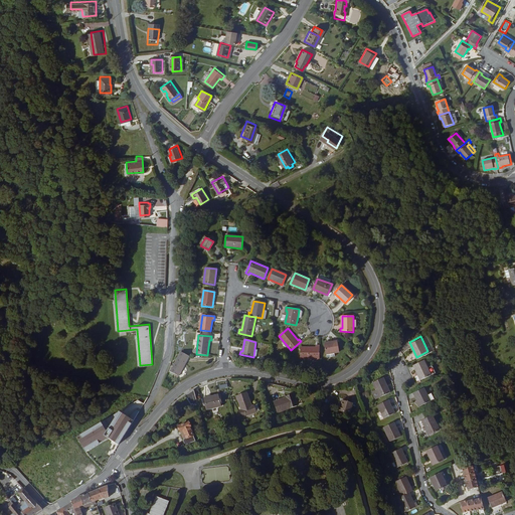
[(337,341),(324,343),(326,354),(339,352),(337,341)]
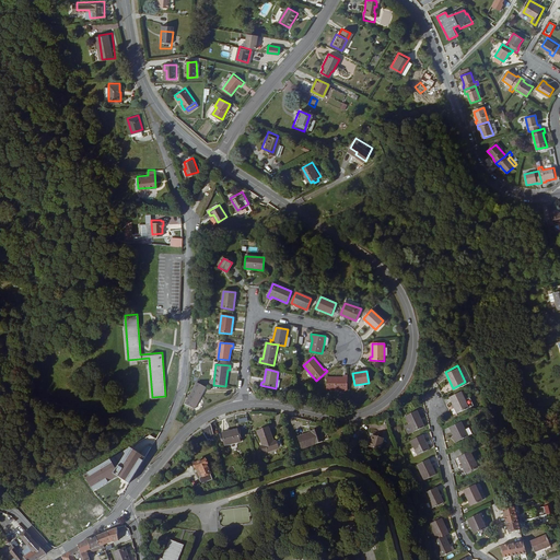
[(327,391),(348,391),(348,375),(343,375),(343,377),(327,376),(327,391)]
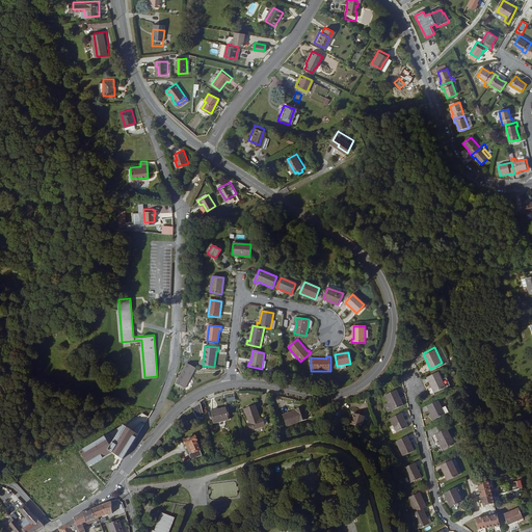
[(187,364),(176,384),(184,389),(195,369),(187,364)]
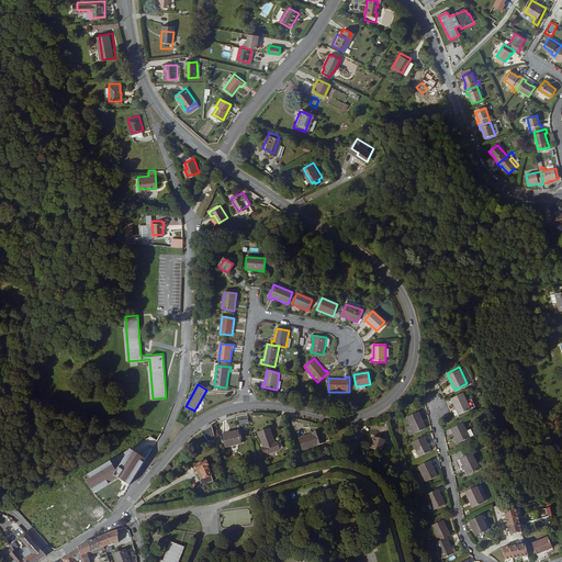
[(462,390),(451,396),(459,412),(470,406),(462,390)]
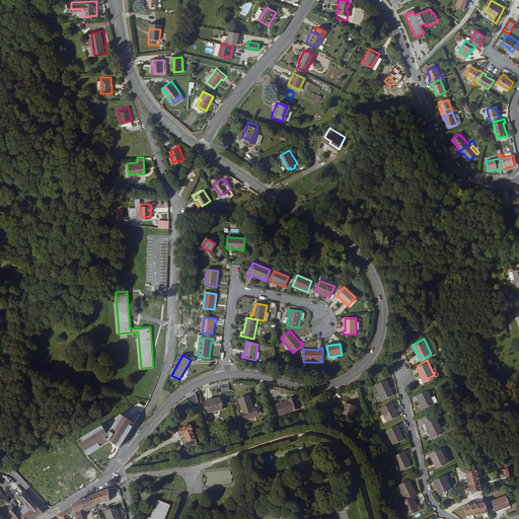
[(393,393),(385,379),(375,384),(382,398),(393,393)]
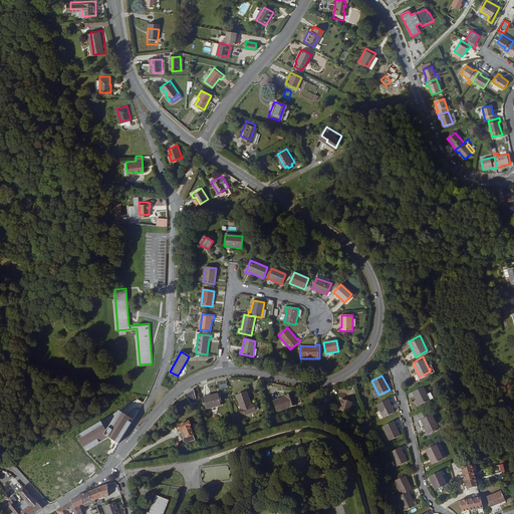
[(424,384),(413,391),(420,403),(430,398),(424,384)]
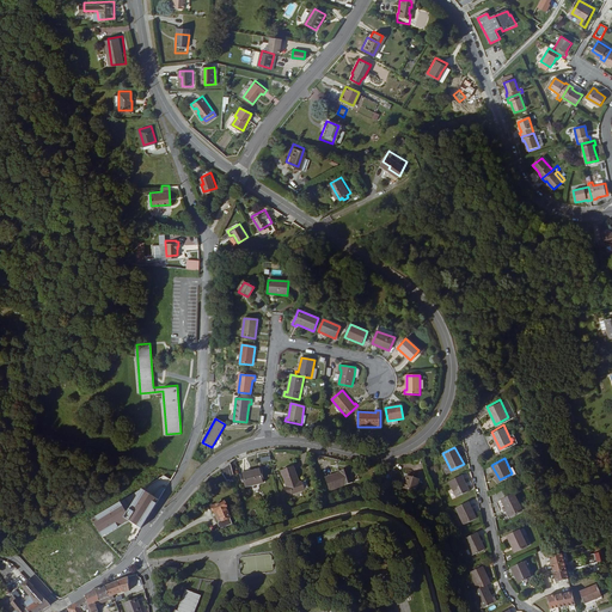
[(237,479),(232,461),(221,469),(230,483),(237,479)]
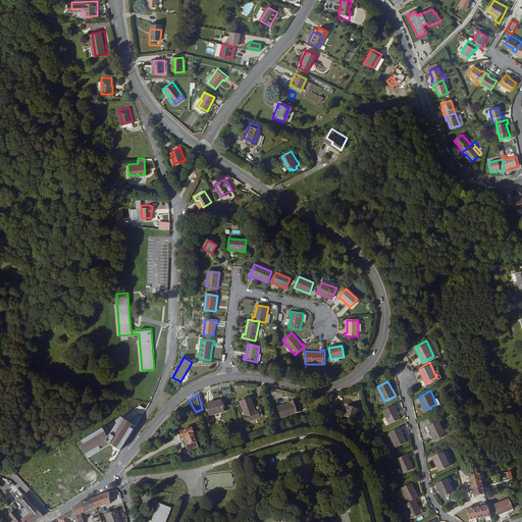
[(245,413),(243,413),(245,420),(259,415),(257,409),(256,409),(251,396),(241,399),(245,413)]
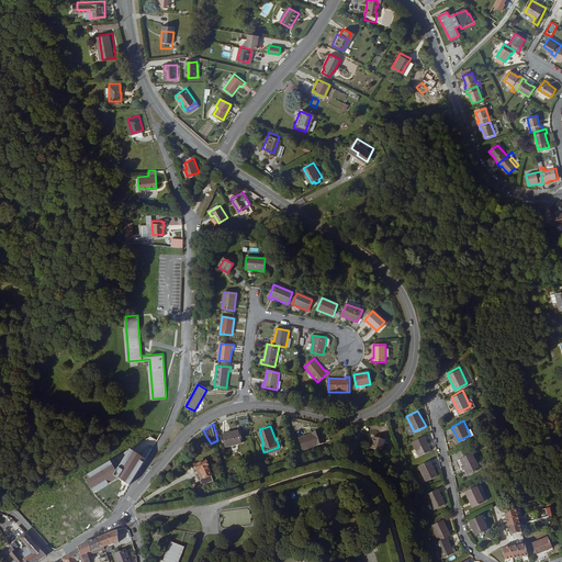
[(240,428),(223,433),(225,444),(243,439),(240,428)]
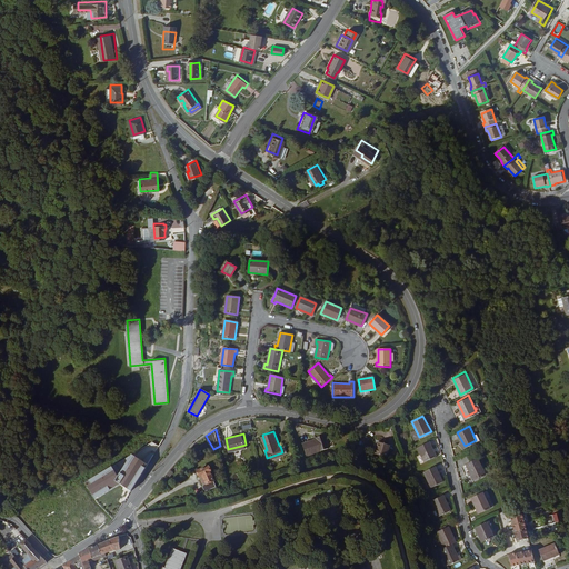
[(316,439),(316,440),(301,442),(303,455),(326,451),(323,437),(316,439)]
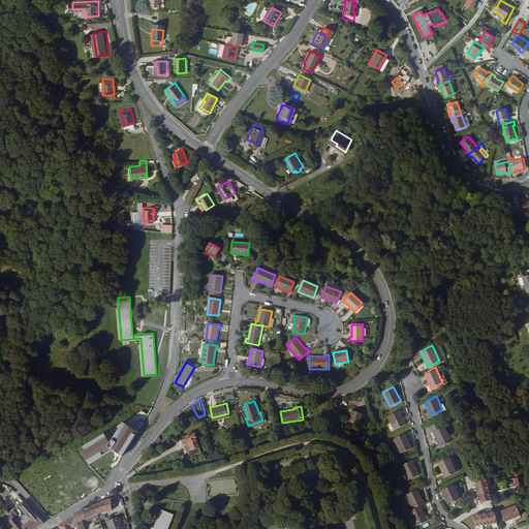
[(406,421),(400,409),(389,414),(395,427),(406,421)]
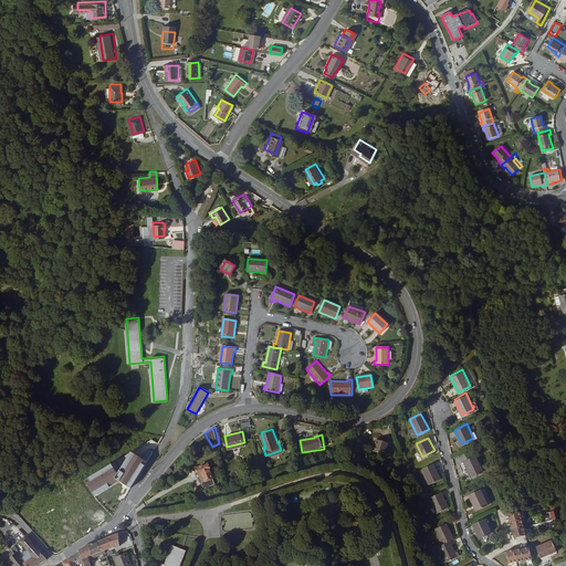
[(373,450),(385,453),(387,442),(376,439),(373,450)]
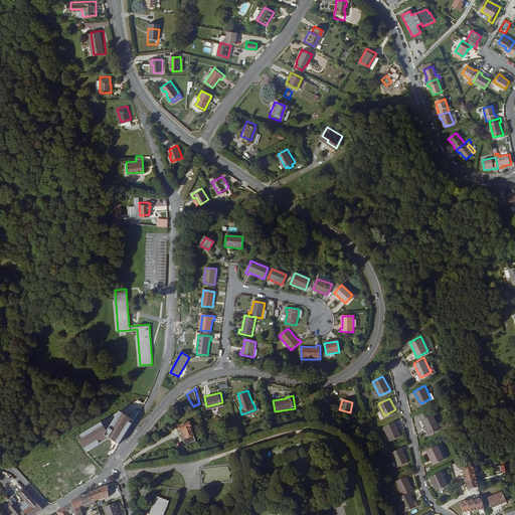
[(110,439),(119,445),(144,403),(139,400),(119,410),(110,426),(103,422),(76,436),(84,452),(110,439)]
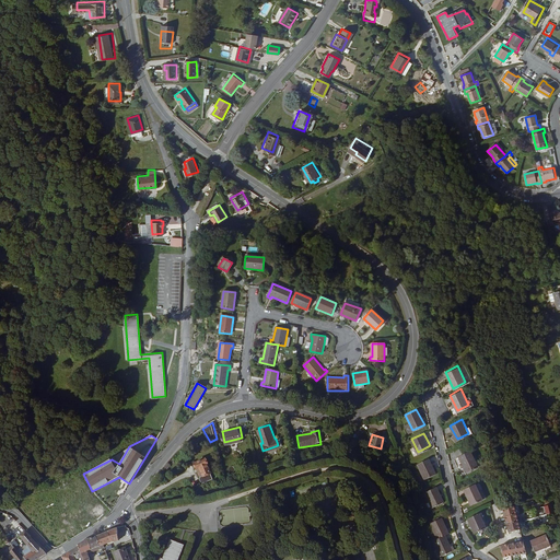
[(478,465),(470,448),(459,454),(467,470),(478,465)]
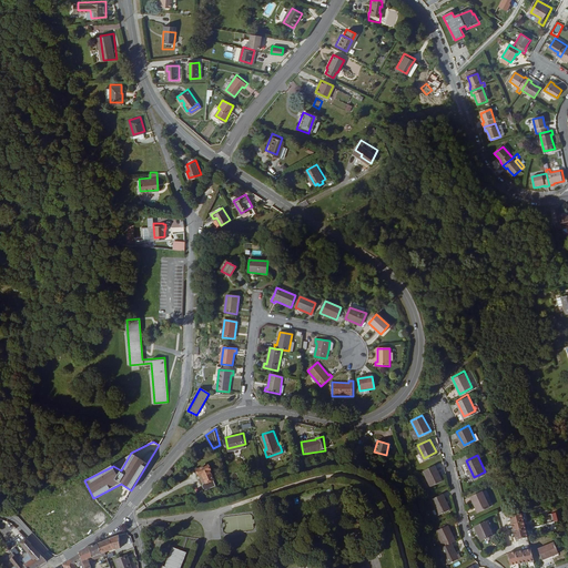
[(209,464),(198,469),(201,475),(204,474),(208,482),(204,483),(204,485),(205,487),(206,488),(206,489),(217,485),(211,470),(209,464)]
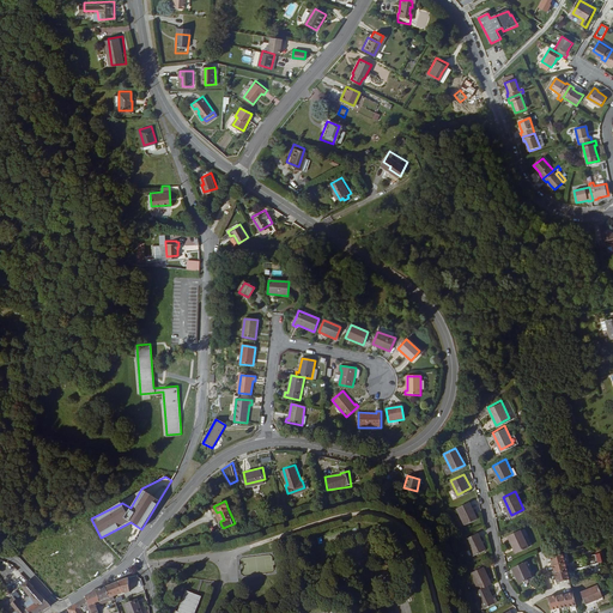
[(479,517),(471,501),(457,507),(466,525),(479,517)]
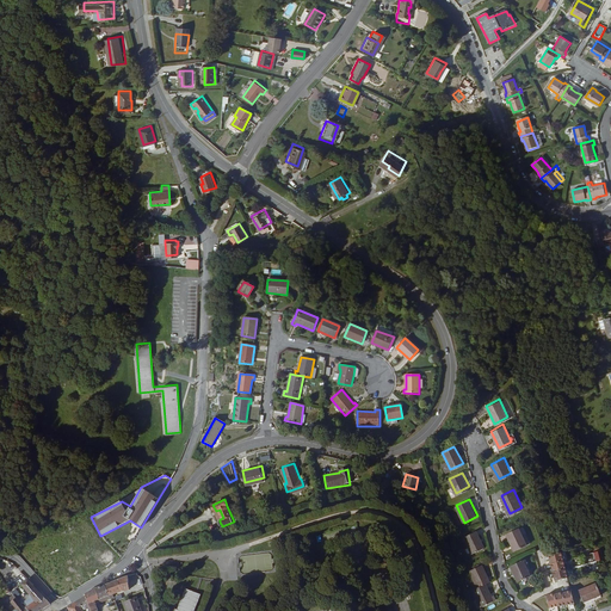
[(84,525),(76,530),(90,551),(98,547),(84,525)]
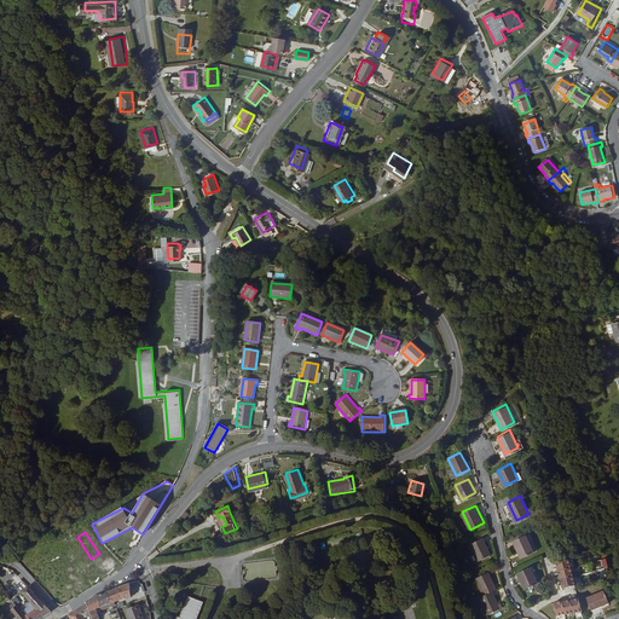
[(525,533),(513,539),(522,556),(534,550),(525,533)]
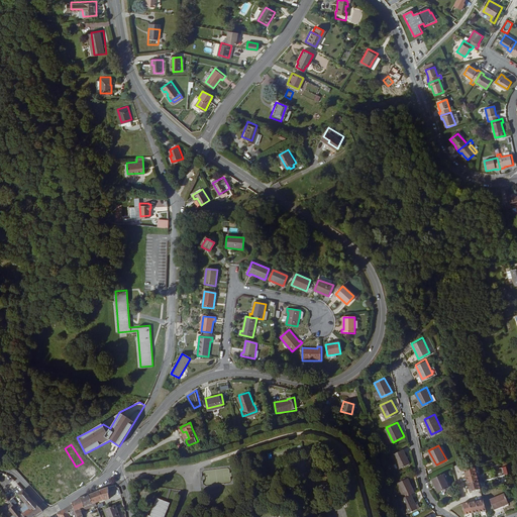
[(403,449),(393,453),(400,468),(410,462),(403,449)]
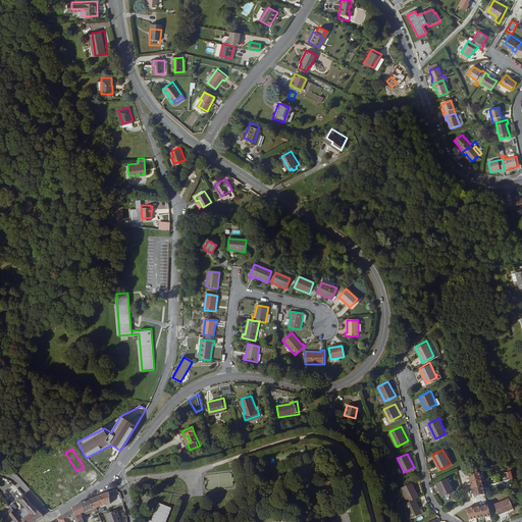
[(474,494),(485,491),(480,474),(479,470),(468,473),(474,494)]
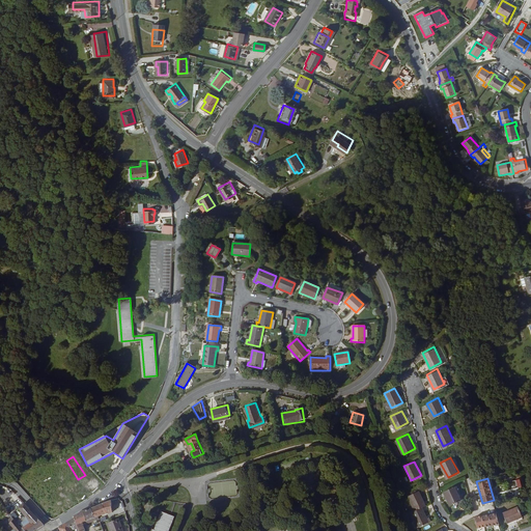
[(457,485),(446,490),(453,505),(464,500),(457,485)]
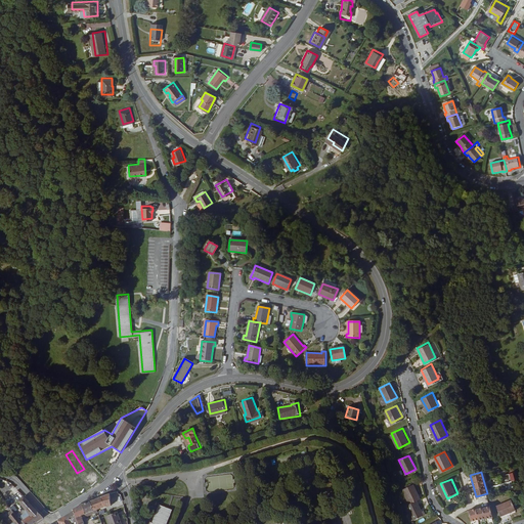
[(411,503),(419,499),(422,498),(415,484),(405,488),(411,503)]
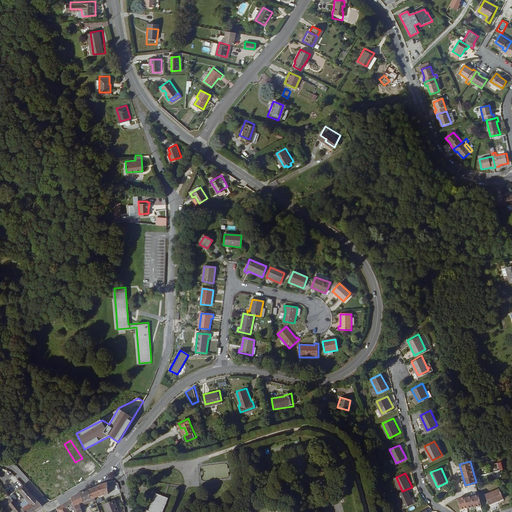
[(87,489),(91,498),(94,496),(102,494),(107,493),(106,482),(87,489)]
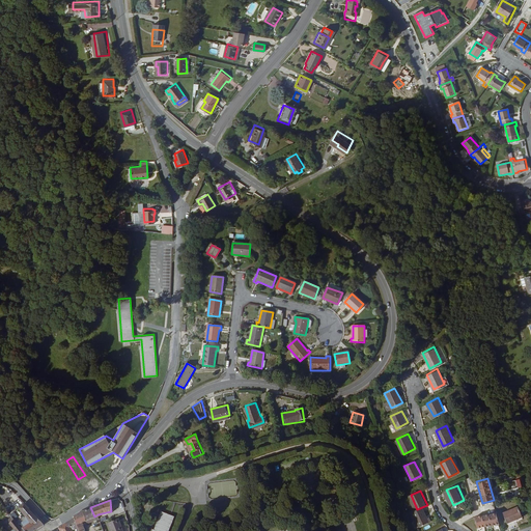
[(22,526),(26,530),(31,530),(44,524),(44,523),(24,502),(18,506),(30,521),(23,526),(18,520),(17,521),(21,527),(22,526)]
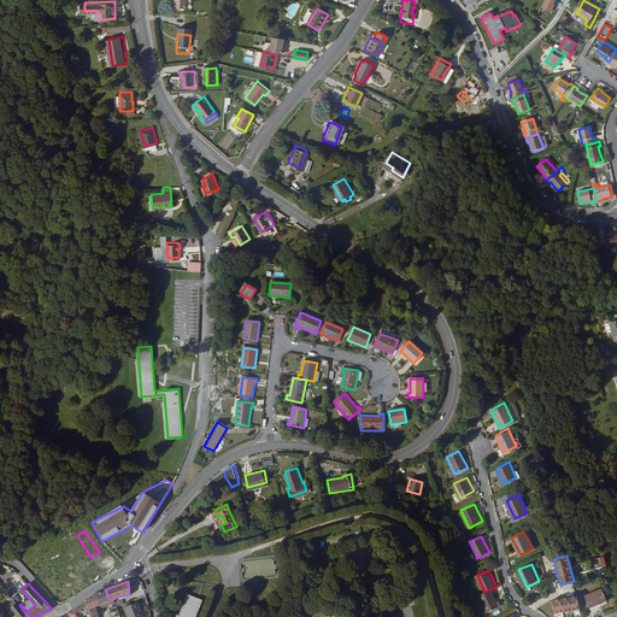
[(499,601),(493,588),(485,592),(480,594),(488,611),(503,605),(500,601),(499,601)]
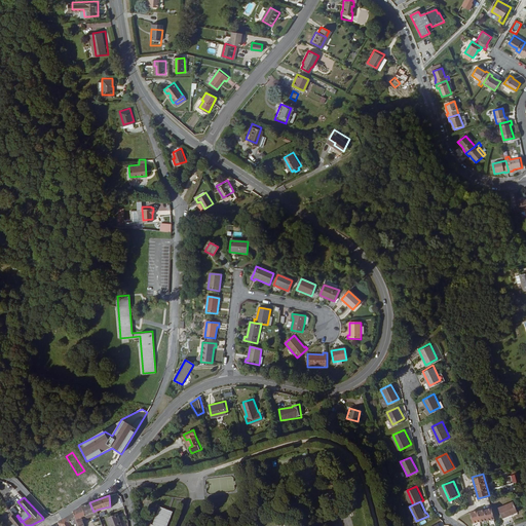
[(94,514),(94,512),(89,502),(83,504),(73,510),(74,513),(79,525),(78,525),(79,525),(84,525),(81,516),(84,515),(85,517),(86,517),(94,514)]
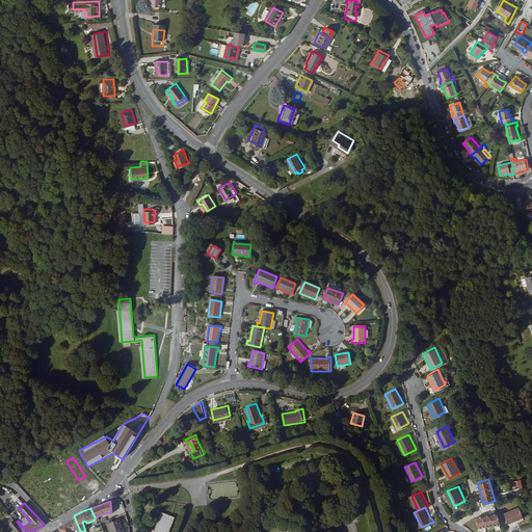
[(507,524),(522,519),(519,508),(504,512),(507,524)]
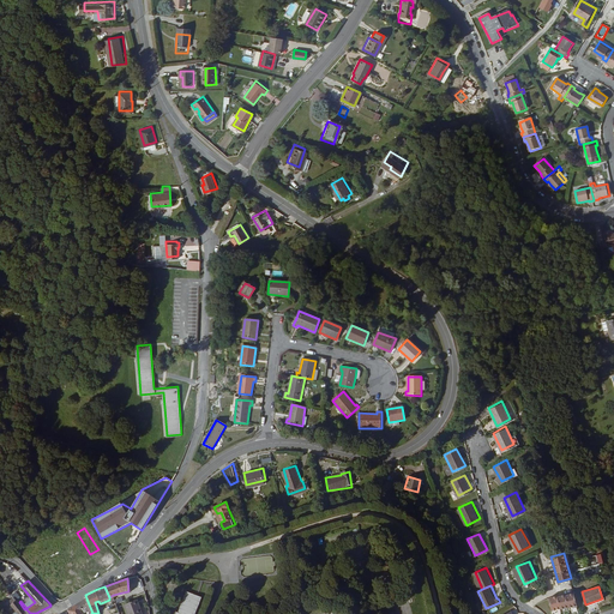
[(194,613),(202,597),(188,591),(179,613),(176,612),(175,613),(194,613)]
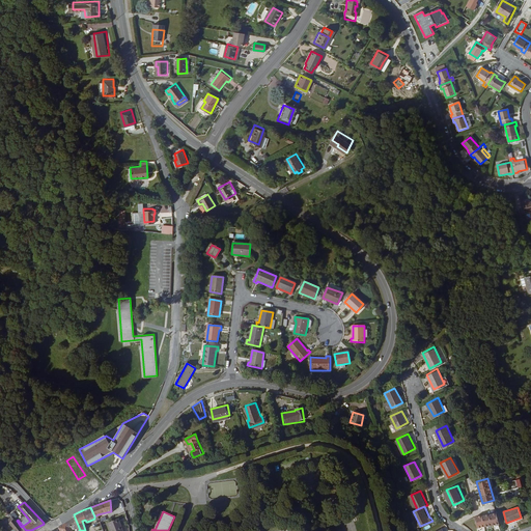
[(492,523),(492,524),(499,522),(496,511),(490,513),(490,512),(482,514),(482,513),(475,515),(477,526),(484,524),(484,525),(492,523)]
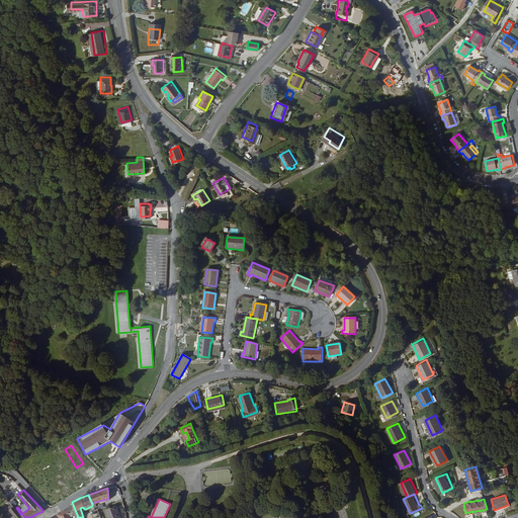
[(20,514),(16,508),(12,503),(8,506),(10,508),(9,509),(16,517),(15,517),(25,517),(21,513),(20,514)]
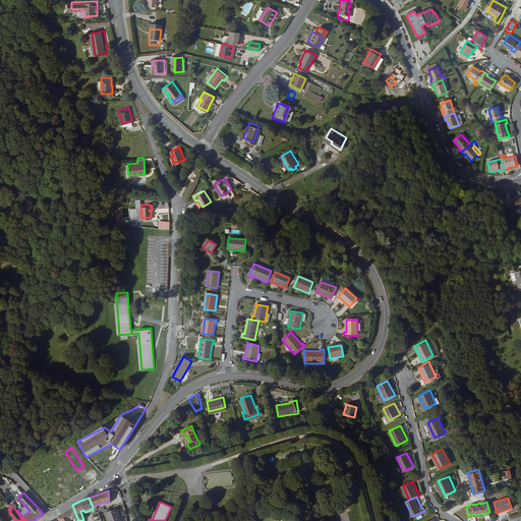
[(74,520),(77,520),(78,520),(73,508),(65,512),(68,516),(72,514),(74,520)]
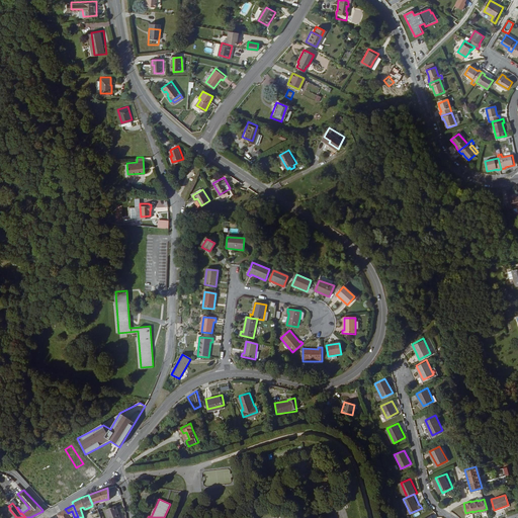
[(119,517),(114,505),(104,509),(107,517),(119,517)]
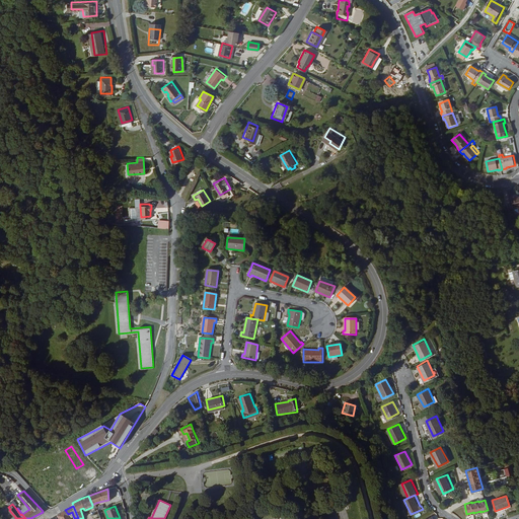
[(70,518),(71,518),(68,514),(65,510),(57,515),(59,518),(70,518)]
